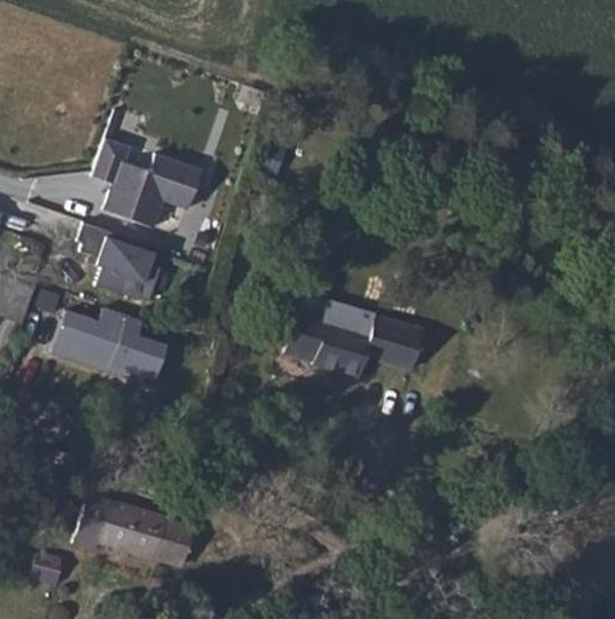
[(164,200),(189,208),(203,167),(156,152),(150,171),(126,162),(132,145),(106,137),(93,175),(116,184),(115,190),(111,189),(104,209),(155,227),(164,200)]
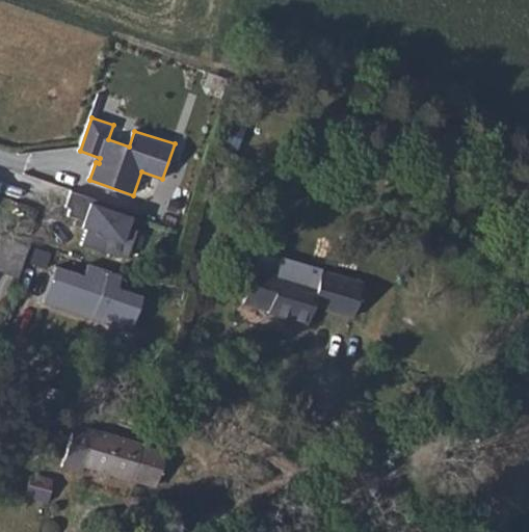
[(103,251),(128,258),(138,230),(130,227),(135,212),(73,190),(67,206),(72,208),(70,215),(85,221),(83,227),(87,229),(82,244),(103,251)]
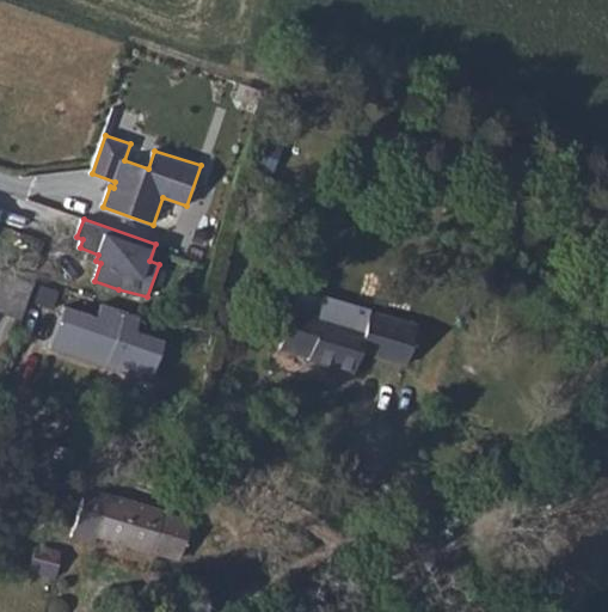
[(35,285),(0,268),(0,310),(23,319),(35,285)]
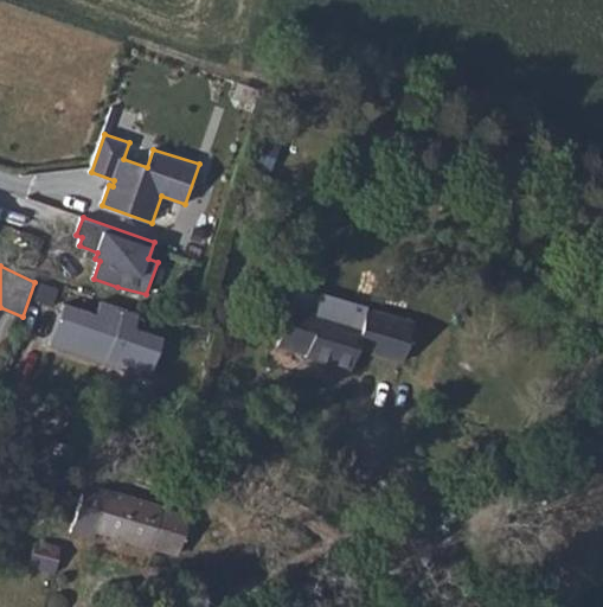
[(51,344),(151,378),(165,339),(136,328),(141,314),(103,301),(97,315),(65,305),(51,344)]
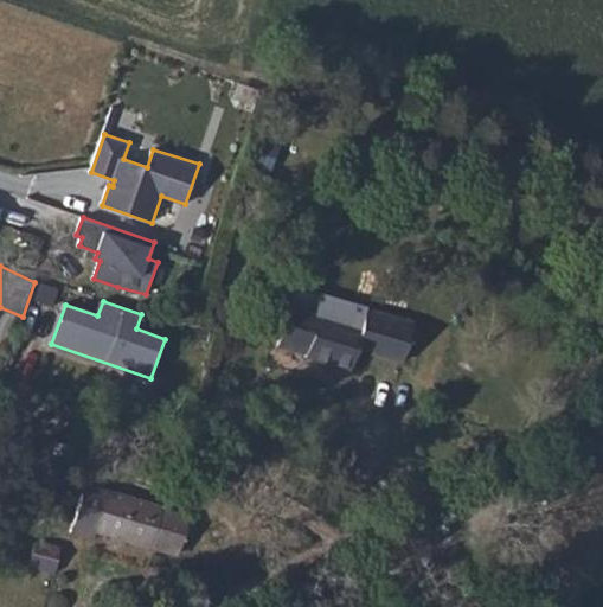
[(416,323),(369,310),(364,327),(292,306),(280,345),(308,353),(307,357),(352,370),(359,350),(404,363),(416,323)]
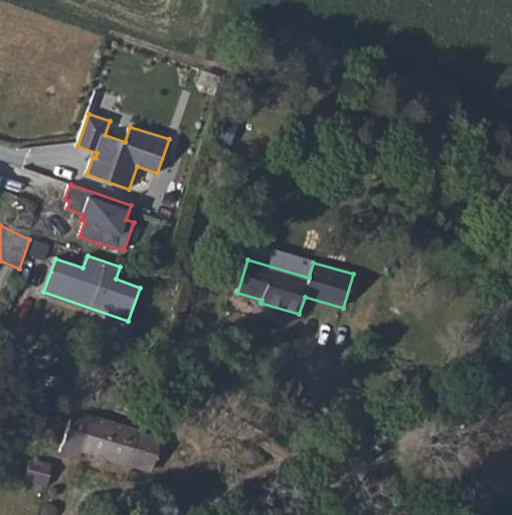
[(130,464),(154,470),(163,440),(139,433),(140,431),(74,411),(62,452),(81,458),(84,450),(130,465),(130,464)]
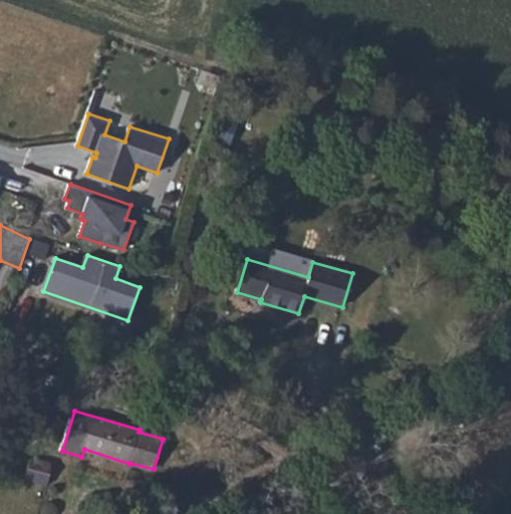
[(27,479),(49,485),(54,463),(32,458),(27,479)]
